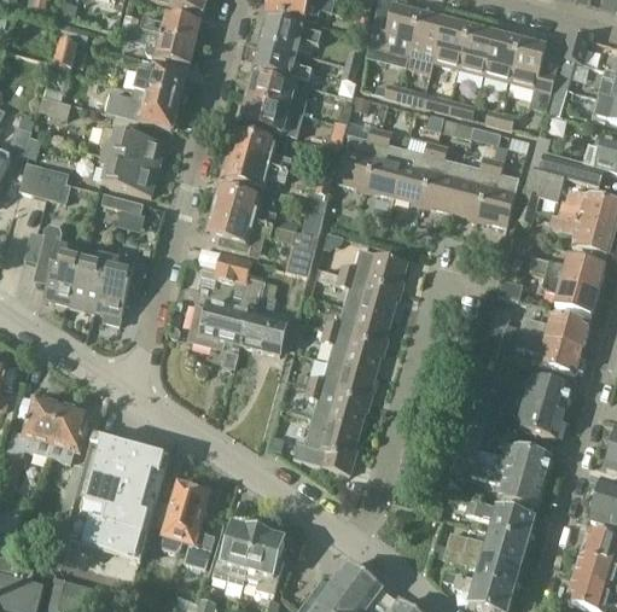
[(34,0),(31,10),(42,12),(46,0),(34,0)]
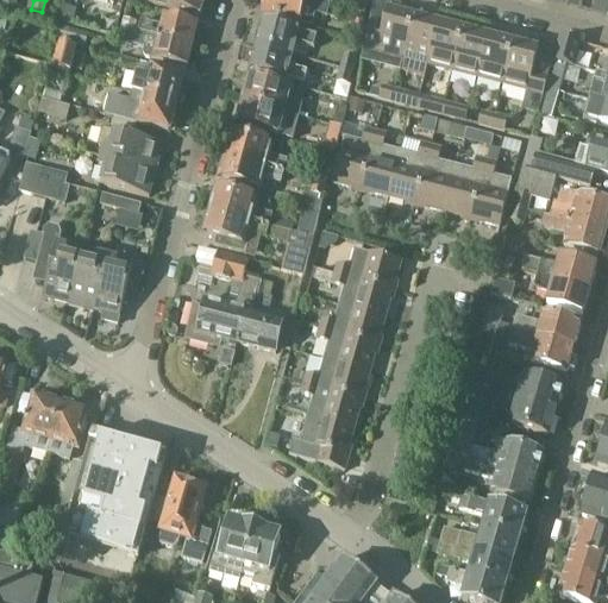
[(158,0),(200,11),(202,0),(158,0)]
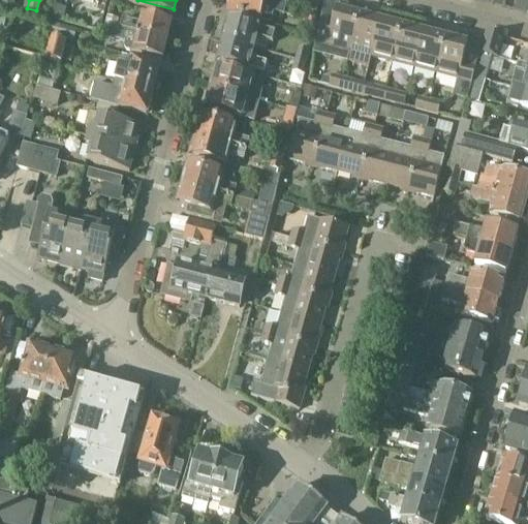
[(297,3),(284,0),(231,0),(229,8),(271,20),(274,8),(294,13),(297,3)]
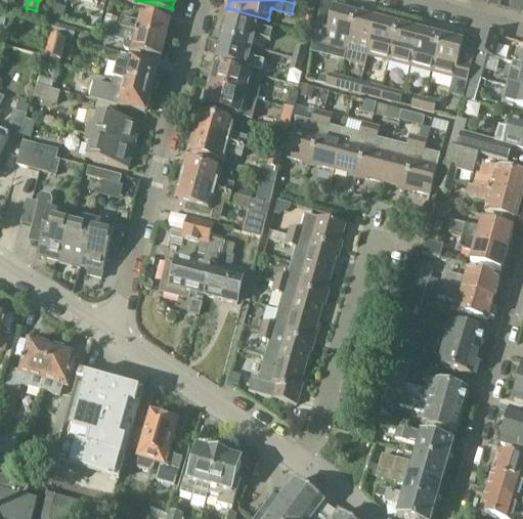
[(281,0),(294,3),(312,8),(314,0),(281,0)]
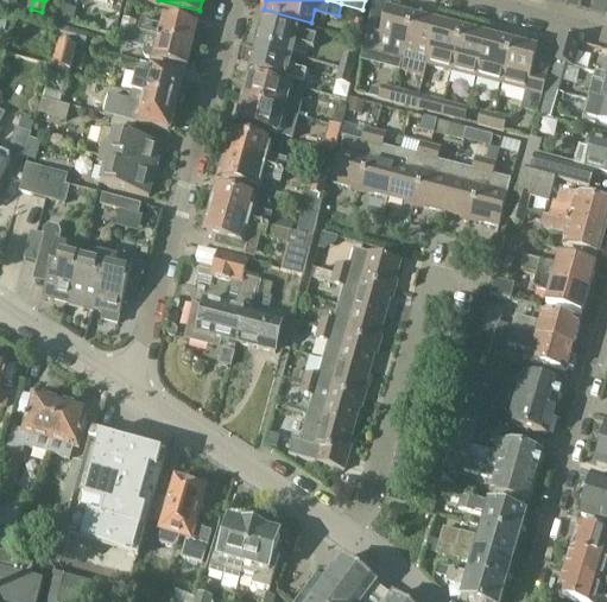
[(601,11),(604,0),(592,0),(589,7),(601,11)]
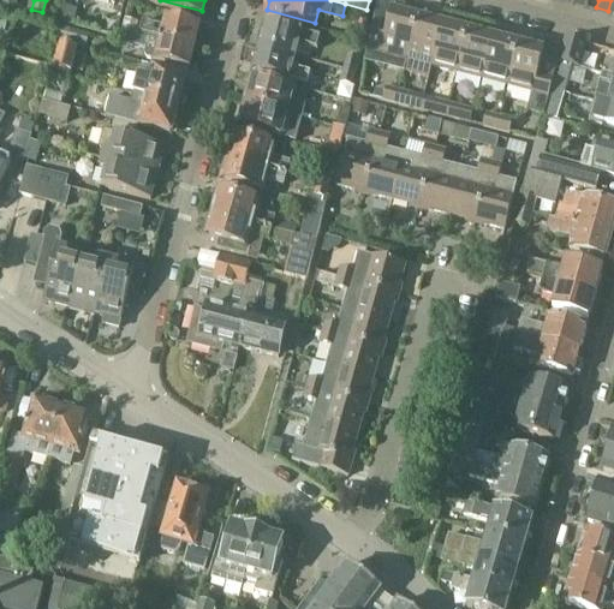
[(71,21),(76,5),(64,3),(60,18),(71,21)]
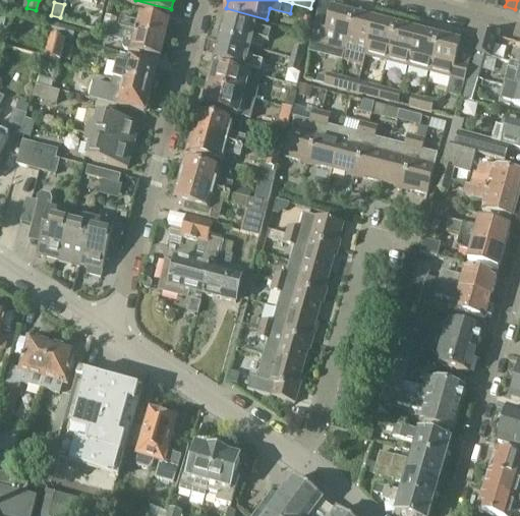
[(315,15),(307,46),(320,49),(322,42),(343,48),(353,12),(332,6),(329,18),(315,15)]
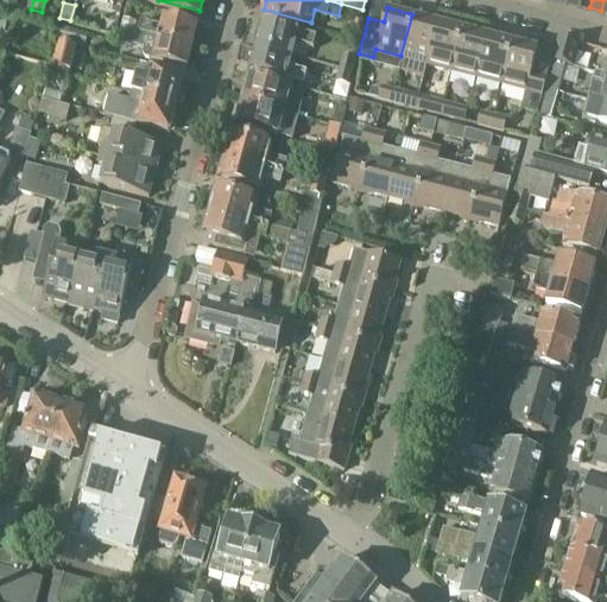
[(137,27),(191,40),(197,20),(164,12),(162,23),(139,17),(137,27)]
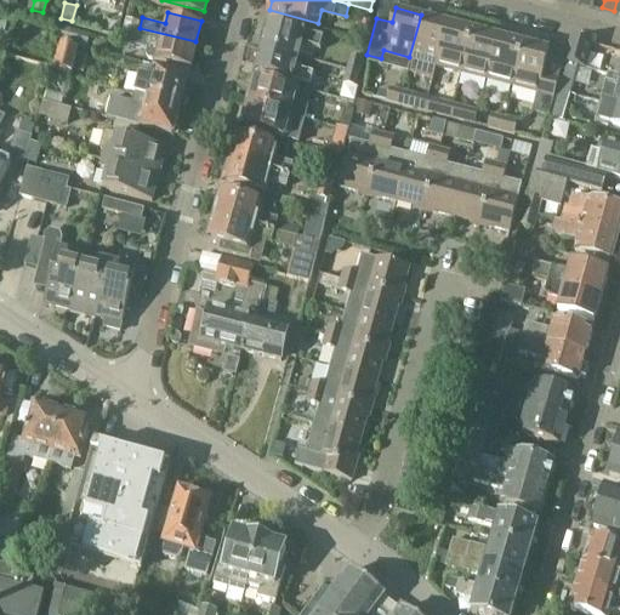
[(431,75),(434,63),(436,63),(447,21),(421,15),(409,57),(407,68),(431,75)]
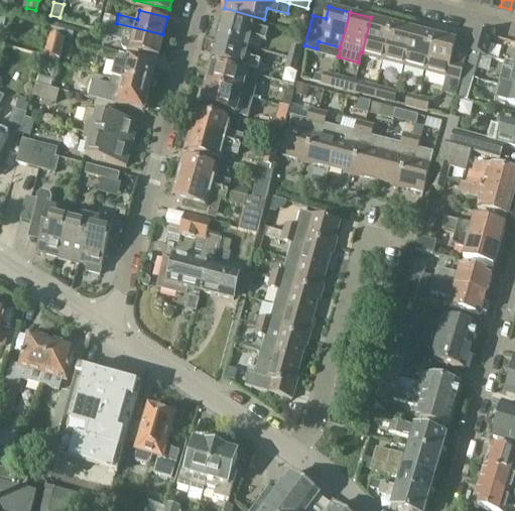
[(217,34),(247,43),(250,34),(265,38),(268,27),(222,15),(217,34)]
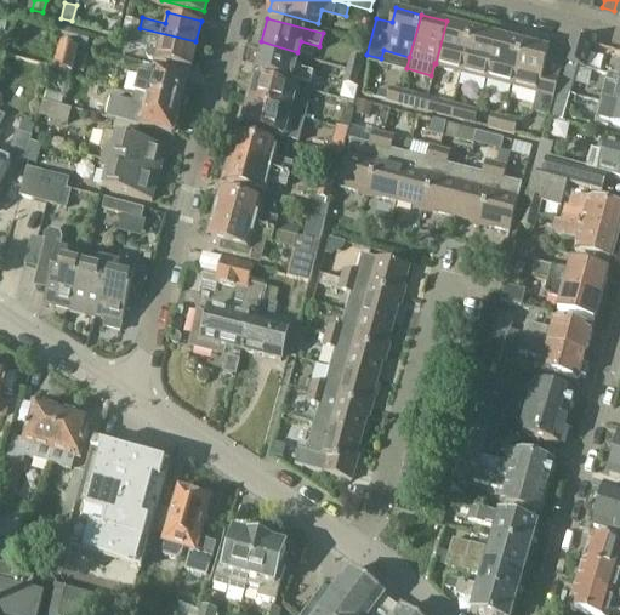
[(447,21),(436,63),(461,70),(472,28),(447,21)]
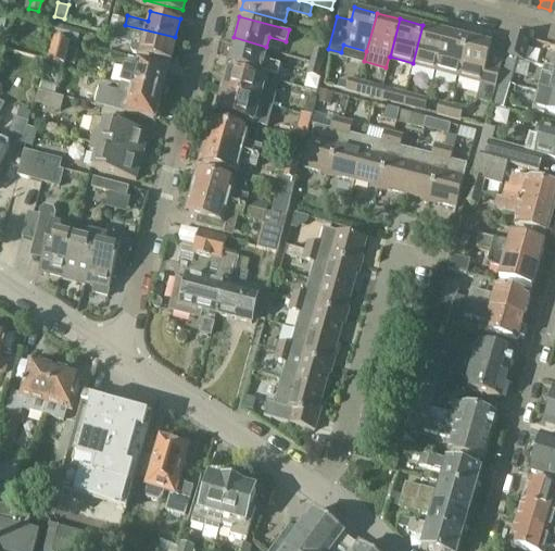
[(50,34),(51,34),(70,38),(76,39),(79,27),(53,21),(50,34)]
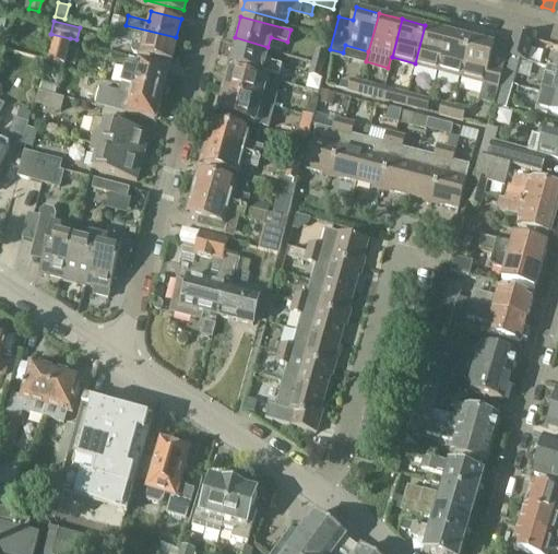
[(140,51),(140,49),(170,58),(176,37),(126,25),(126,26),(122,25),(122,24),(111,21),(108,34),(131,40),(130,46),(132,49),(140,51)]
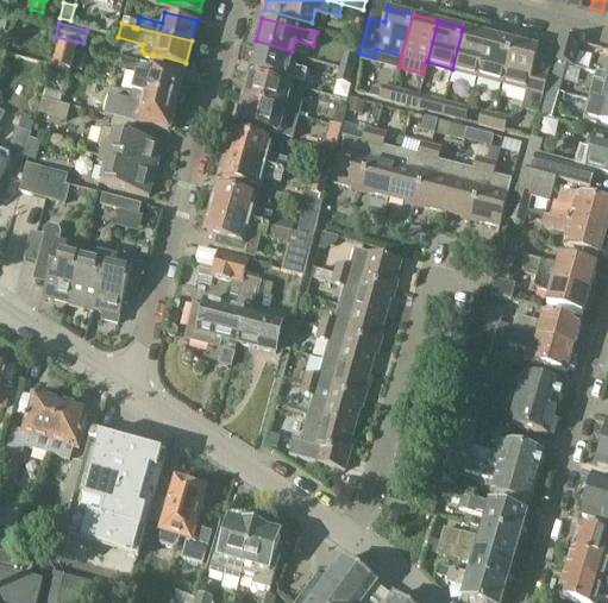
[(452,69),(477,75),(488,35),(463,27),(452,69)]
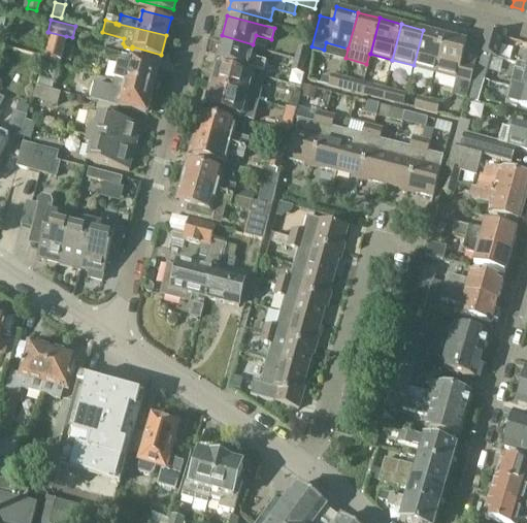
[(479,50),(478,55),(489,58),(490,53),(497,55),(502,34),(485,29),(480,50),(479,50)]
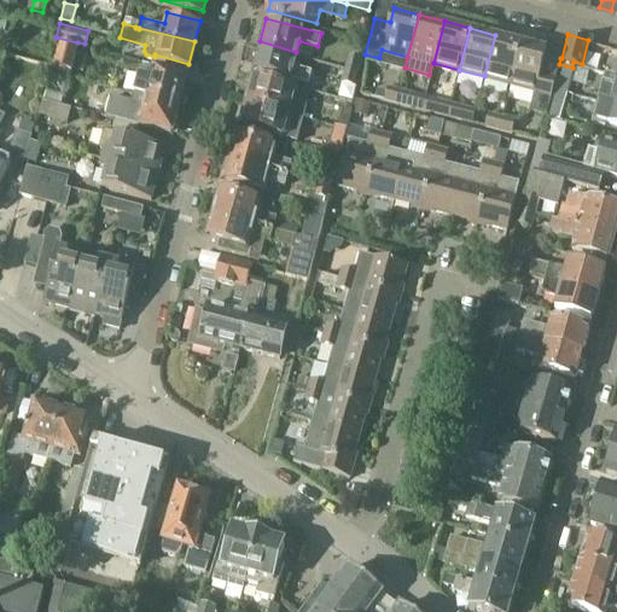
[(484,76),(508,83),(519,41),(495,35),(484,76)]
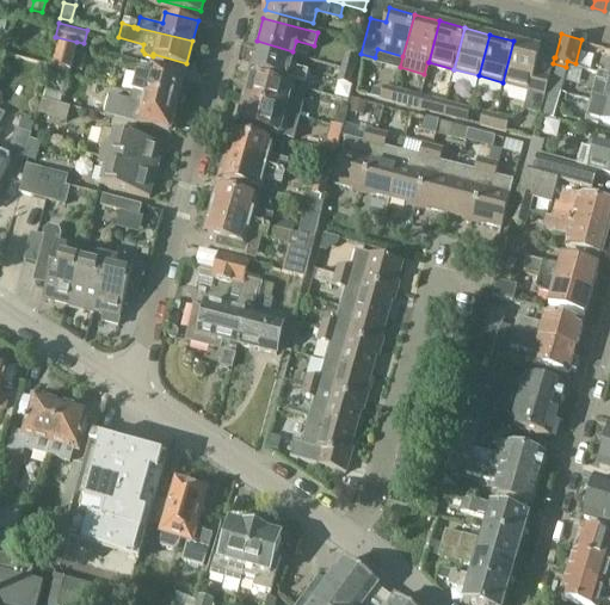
[(76,42),(56,37),(49,66),(69,71),(71,63),(81,66),(85,51),(74,49),(76,42)]
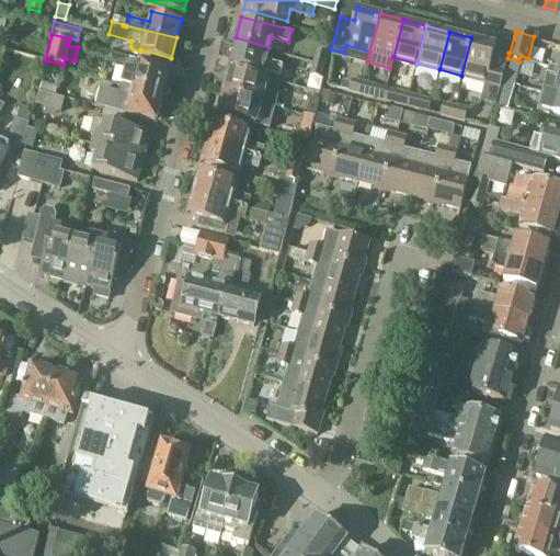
[(269,47),(236,37),(229,61),(280,75),(283,63),(265,58),(269,47)]
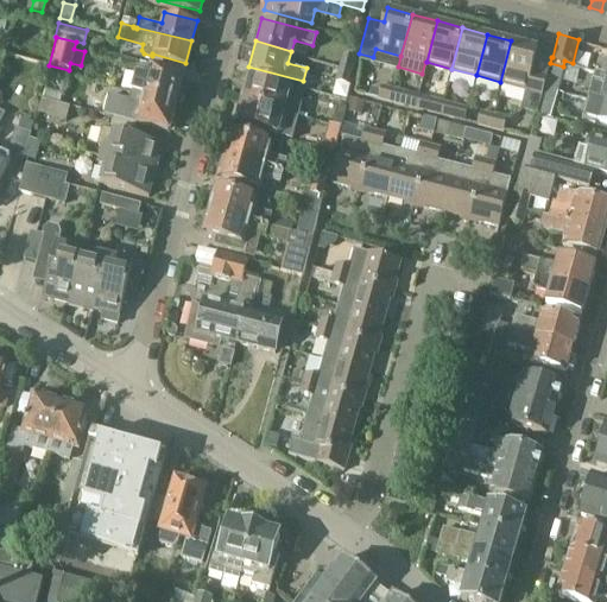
[(538,48),(511,40),(500,82),(525,88),(520,105),(536,108),(544,83),(547,73),(532,69),(538,48)]
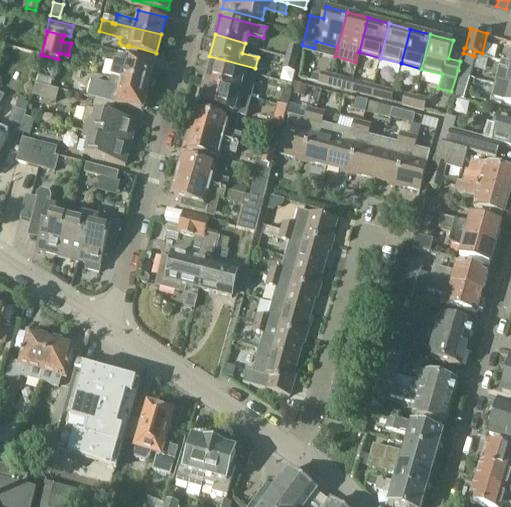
[(284,53),(295,56),(298,45),(287,42),(284,53)]
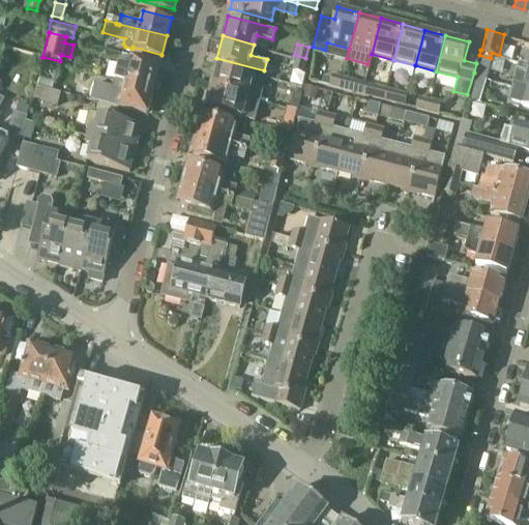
[(115,77),(153,86),(154,85),(158,84),(160,77),(157,74),(160,62),(133,55),(131,57),(121,54),(115,77)]
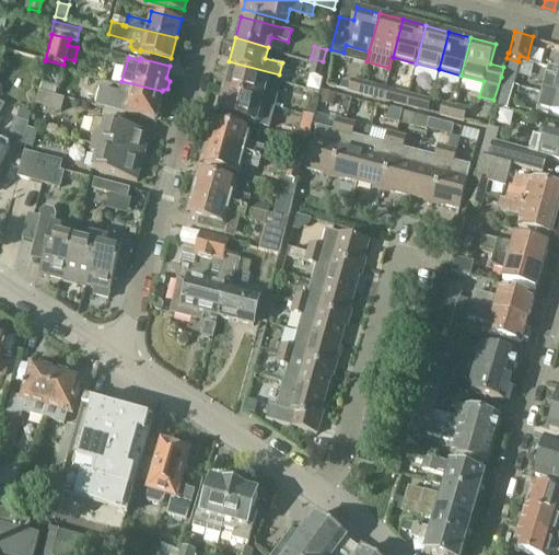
[(319,73),(323,61),(311,58),(309,71),(319,73)]
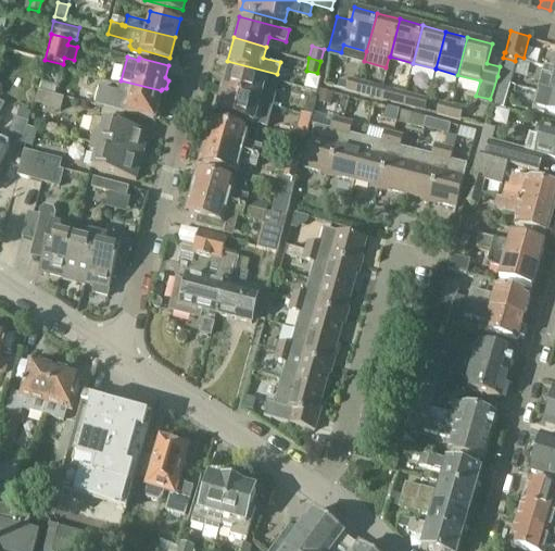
[(497,76),(509,79),(515,61),(503,58),(500,66),(497,76)]
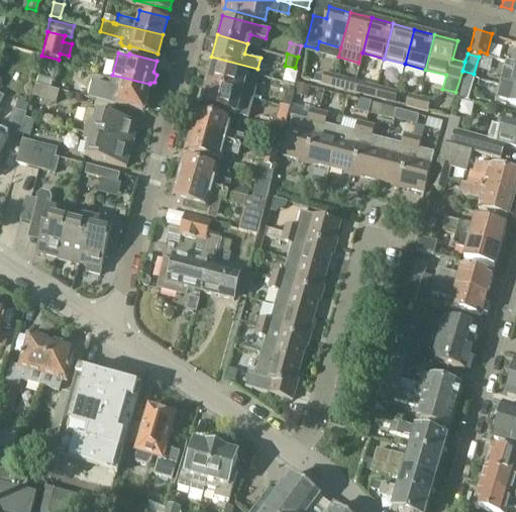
[(499,61),(498,63),(515,67),(515,59),(515,62),(505,59),(505,62),(499,61)]
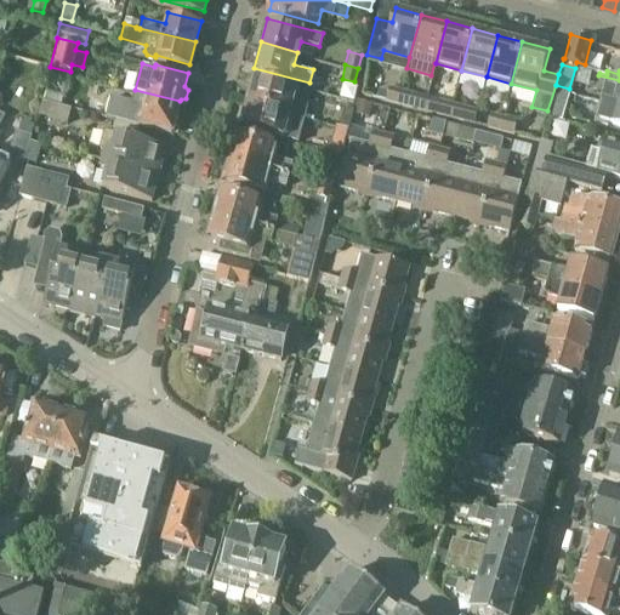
[(255,75),(248,100),(305,113),(307,103),(294,100),(297,86),(255,75)]
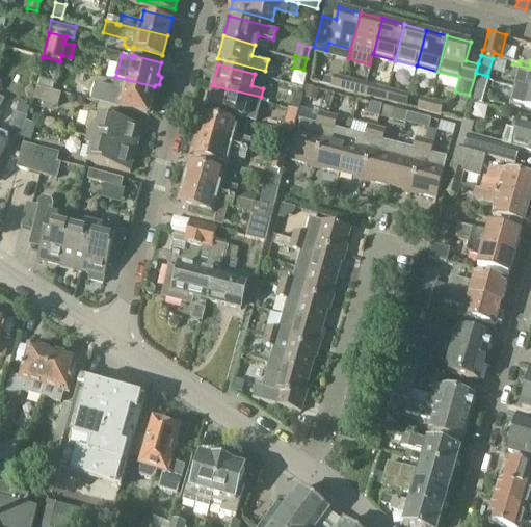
[(510,74),(516,75),(514,83),(530,87),(530,69),(512,64),(510,74)]
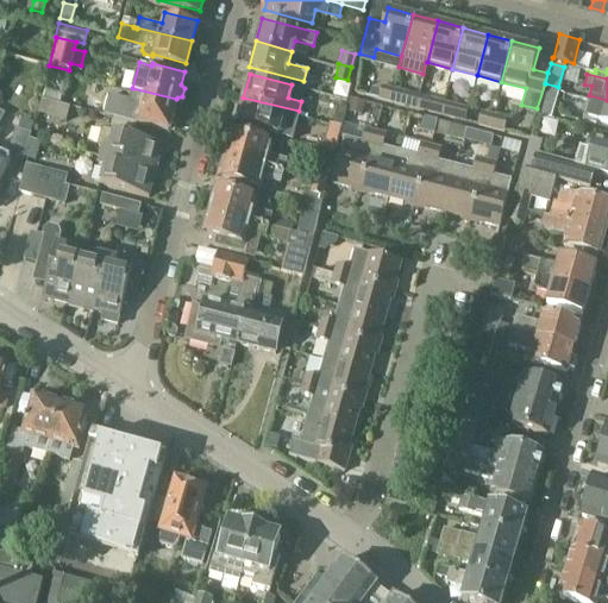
[(377,95),(390,99),(394,85),(381,81),(377,95)]
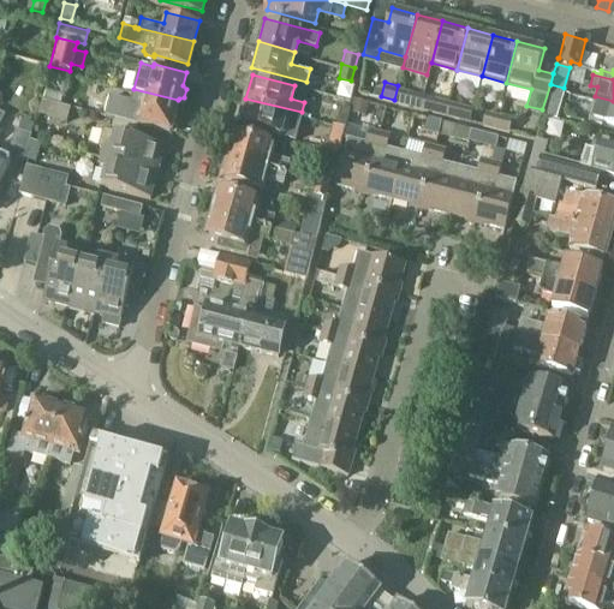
[(542,109),(556,114),(564,88),(550,84),(542,109)]
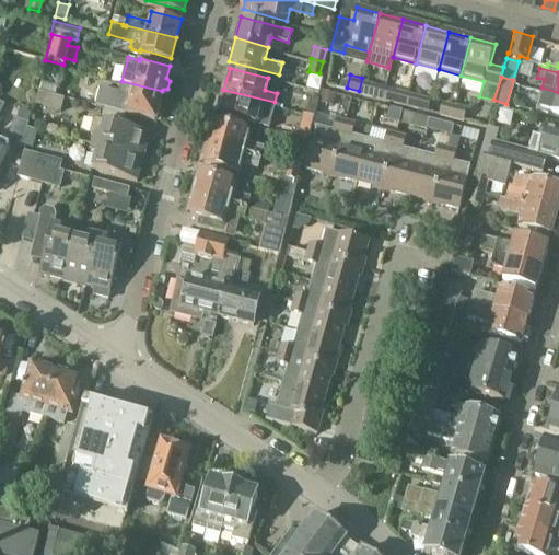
[(362,78),(359,91),(371,94),(374,81),(362,78)]
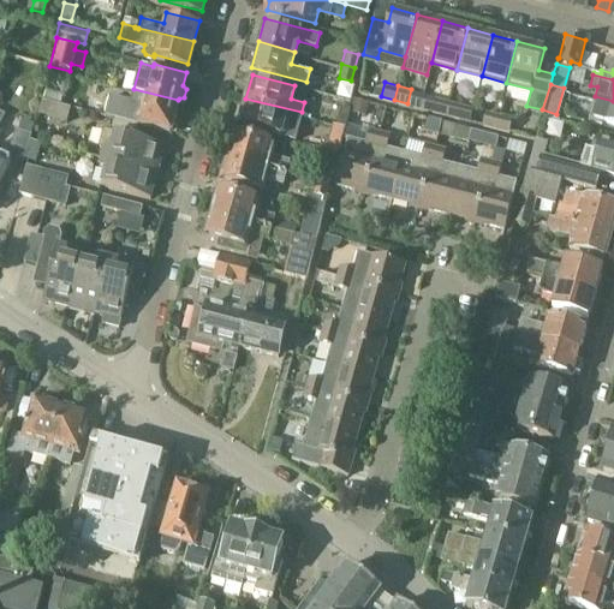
[(178,100),(133,89),(131,97),(109,91),(105,111),(171,127),(178,100)]
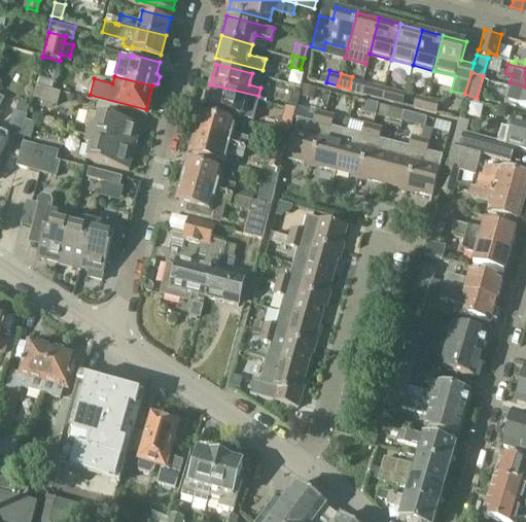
[(370,94),(381,97),(384,84),(373,81),(370,94)]
